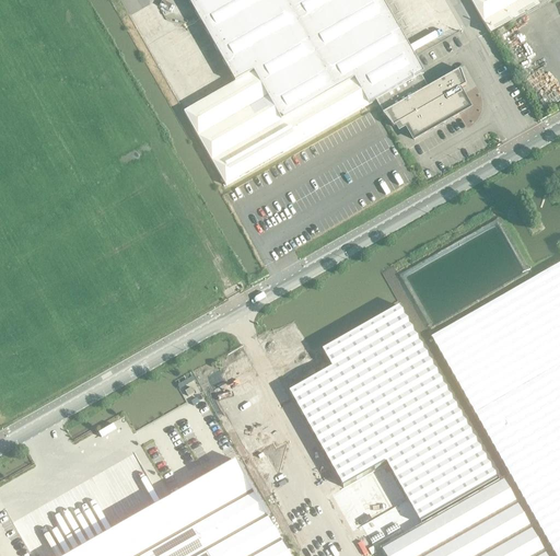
[(382,111),(393,124),(396,122),(399,126),(406,123),(413,136),(458,111),(462,108),(464,105),(465,105),(466,105),(466,104),(466,103),(466,102),(466,101),(465,101),(465,97),(464,94),(459,85),(466,82),(461,67),(427,85),(419,72),(423,69),(383,0),(189,0),(234,79),(184,108),(225,182),(368,101),(375,96),(383,111),(382,111)]
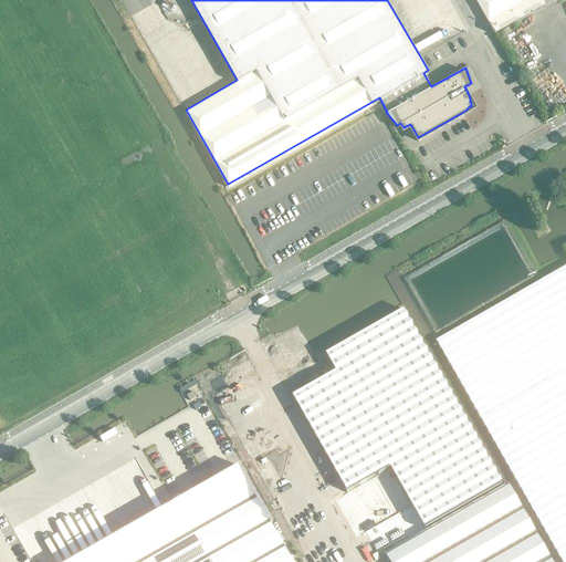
[(477,0),(495,32),(551,0),(477,0)]
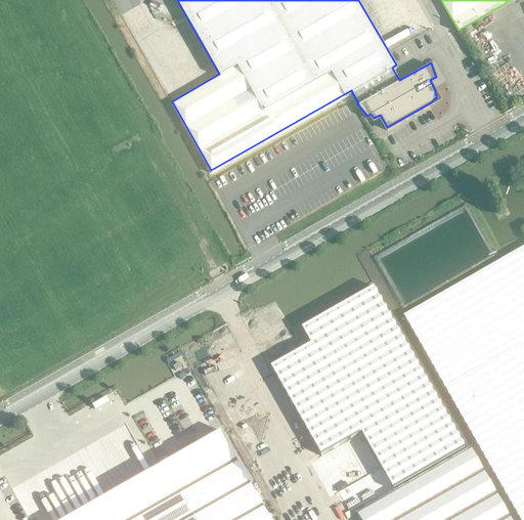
[(523,519),(523,243),(403,312),(444,384),(522,519),(523,519)]
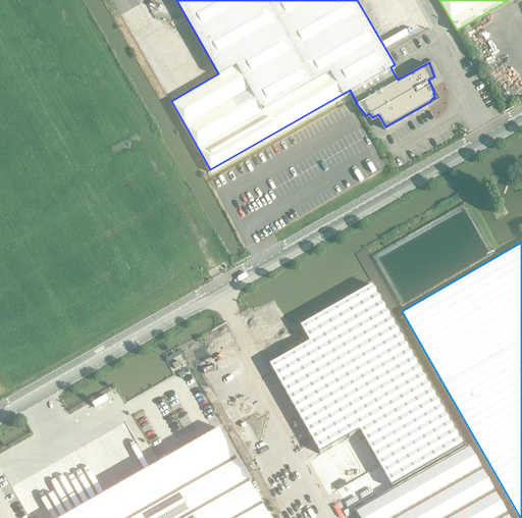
[(197,422),(198,416),(197,410),(196,405),(193,401),(190,397),(187,393),(181,391),(175,389),(170,387),(165,387),(160,389),(154,392),(150,395),(146,399),(143,404),(141,410),(141,415),(141,421),(142,425),(145,431),(148,435),(152,438),(156,442),(162,444),(168,445),(173,445),(178,443),(185,441),(189,436),(192,433),(195,428),(197,422)]
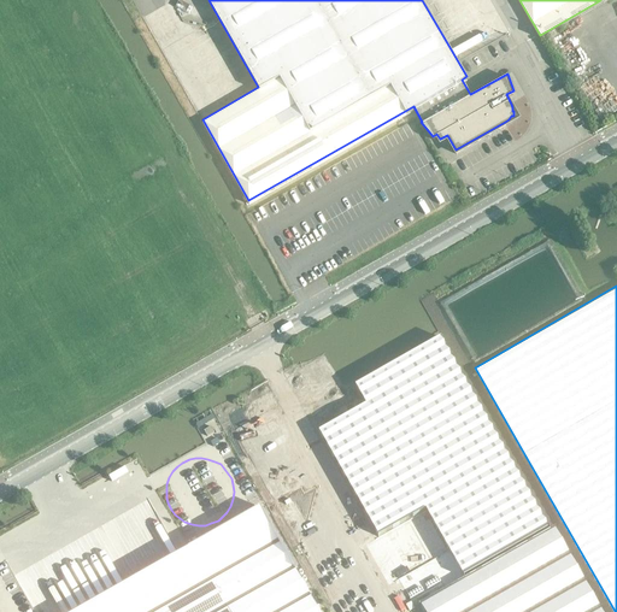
[(321,611),(259,504),(142,570),(69,611),(321,611)]
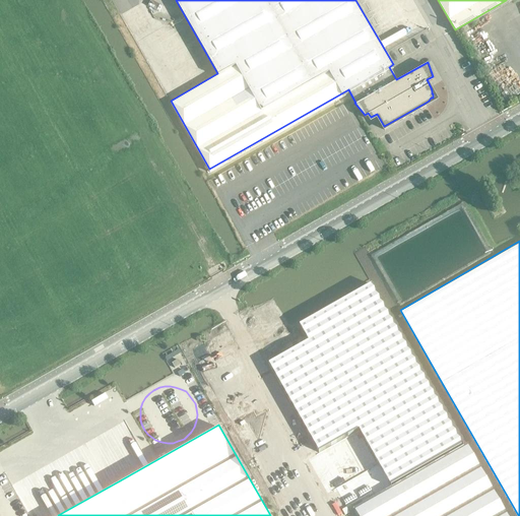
[(509,515),(466,441),(353,505),(359,515),(509,515)]
